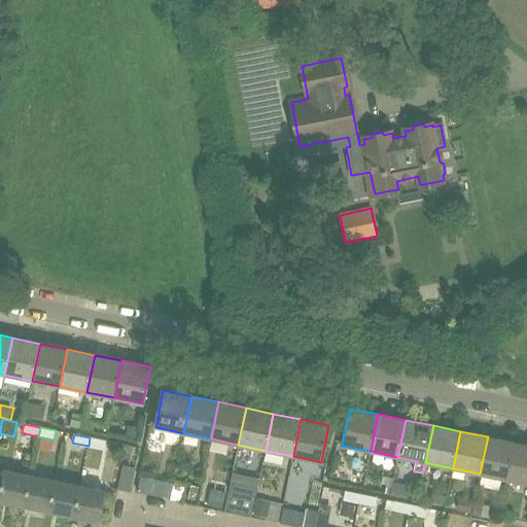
[(507,480),(515,443),(488,436),(480,473),(507,480)]
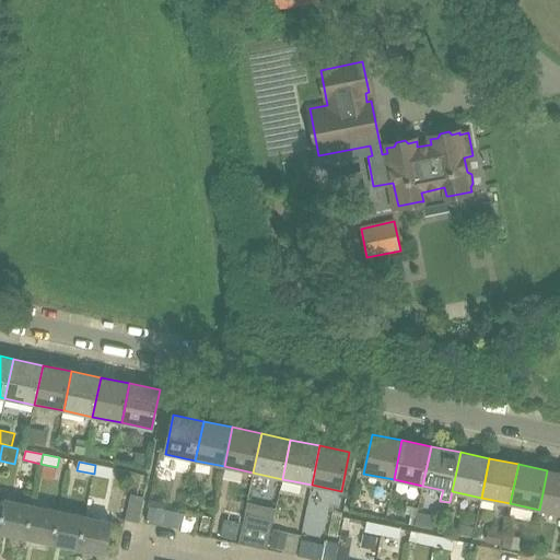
[(95,465),(94,474),(111,477),(112,469),(95,465)]
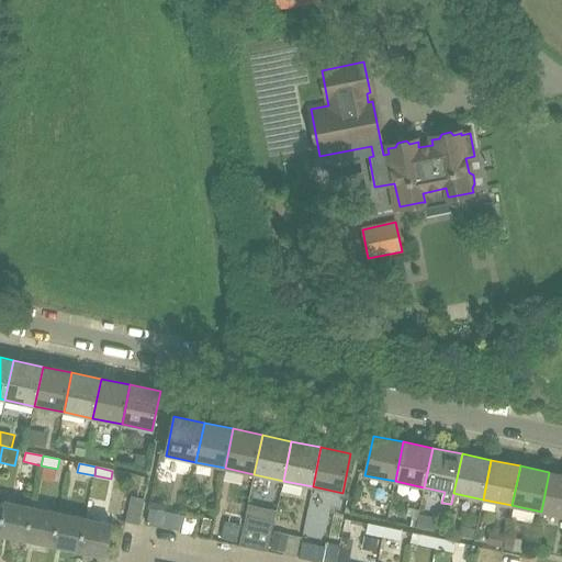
[(561,515),(561,474),(549,472),(541,512),(561,515)]
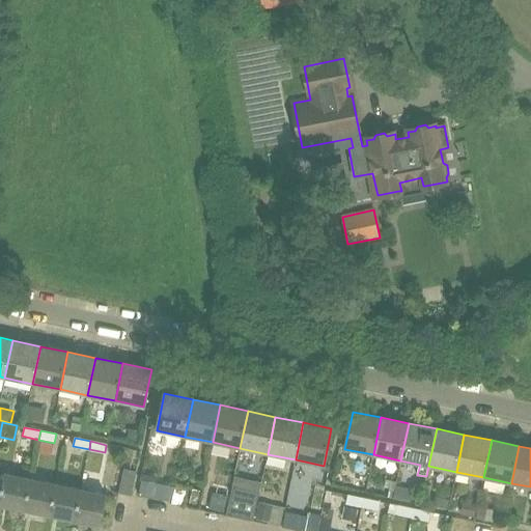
[(123,469),(118,493),(131,496),(136,472),(123,469)]
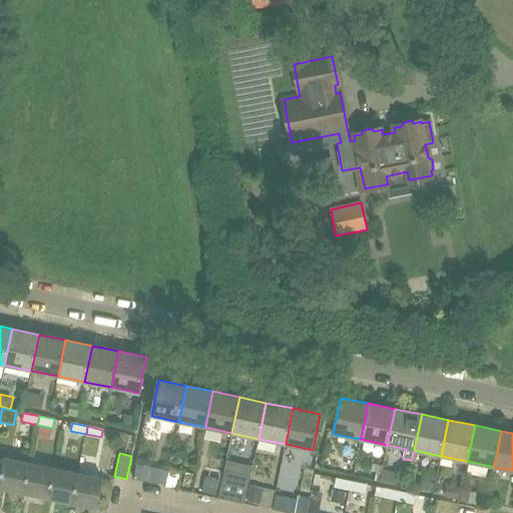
[(0,488),(23,493),(29,463),(4,458),(0,475),(0,488)]
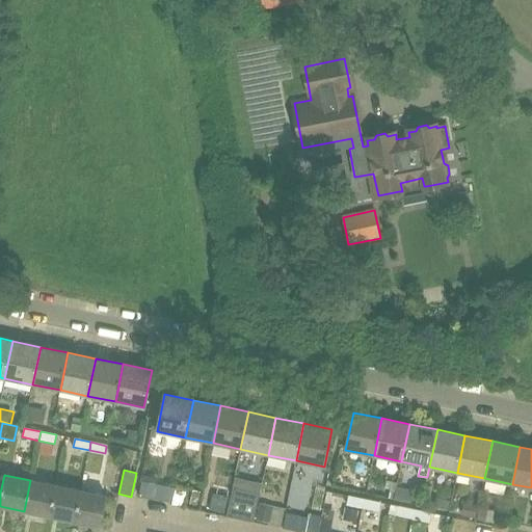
[(175,485),(142,479),(139,495),(171,502),(175,485)]
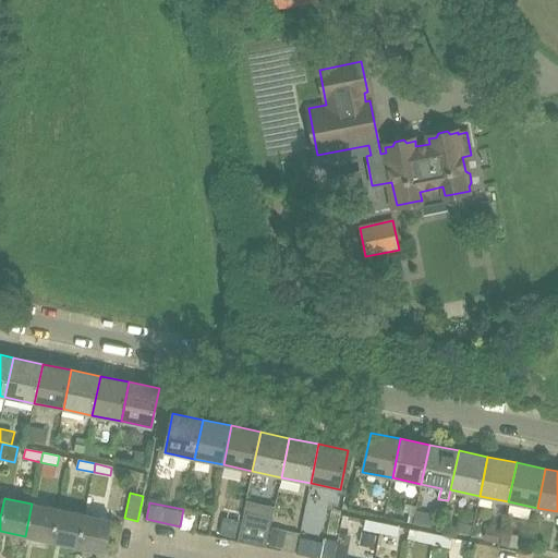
[(51,542),(58,509),(32,504),(25,536),(51,542)]
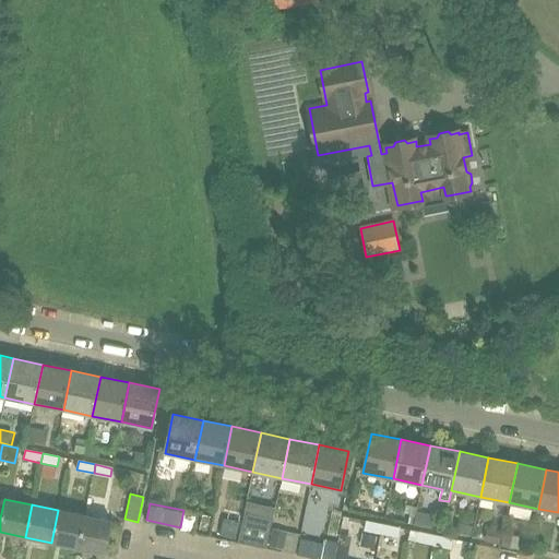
[(412,504),(408,522),(414,523),(415,524),(417,512),(418,507),(412,504)]
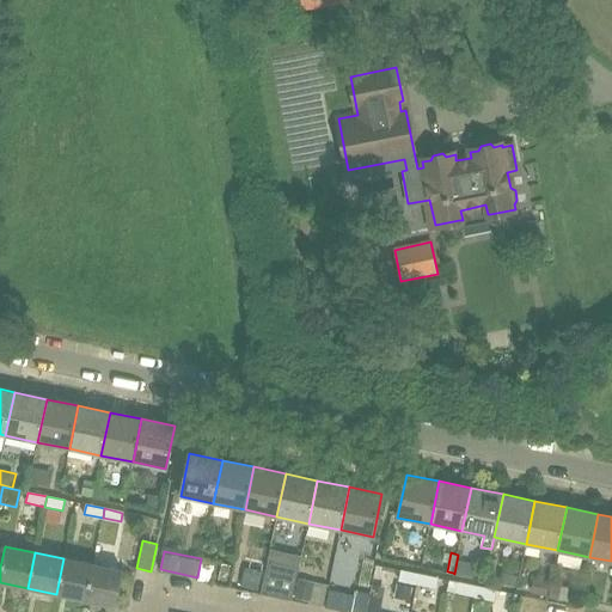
[(85,600),(93,564),(63,558),(56,594),(85,600)]
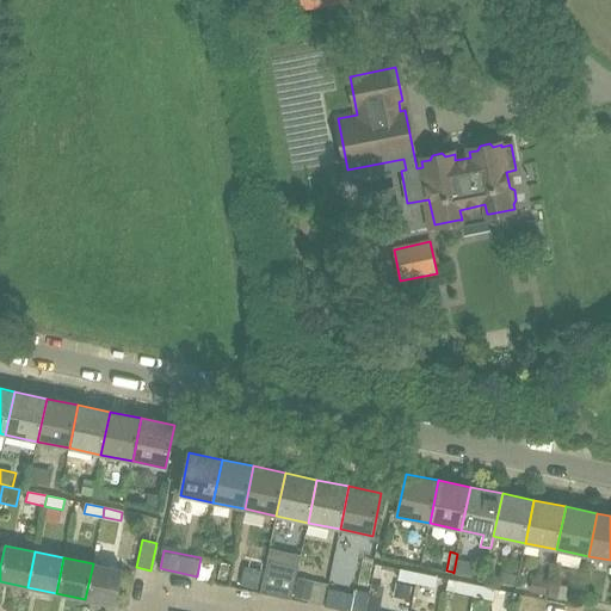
[(454,573),(473,576),(475,565),(456,560),(454,573)]
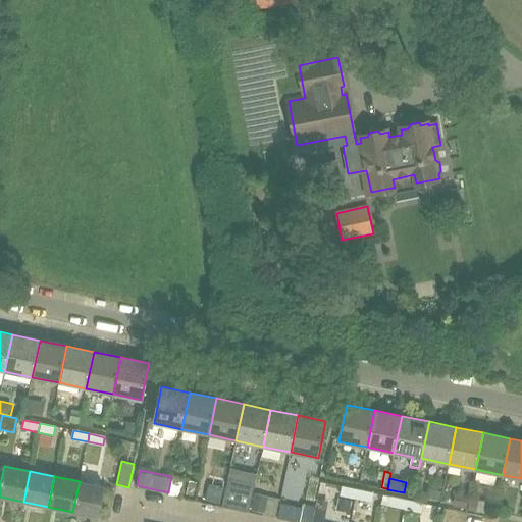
[(196,489),(197,481),(189,480),(186,494),(189,494),(194,496),(196,489)]
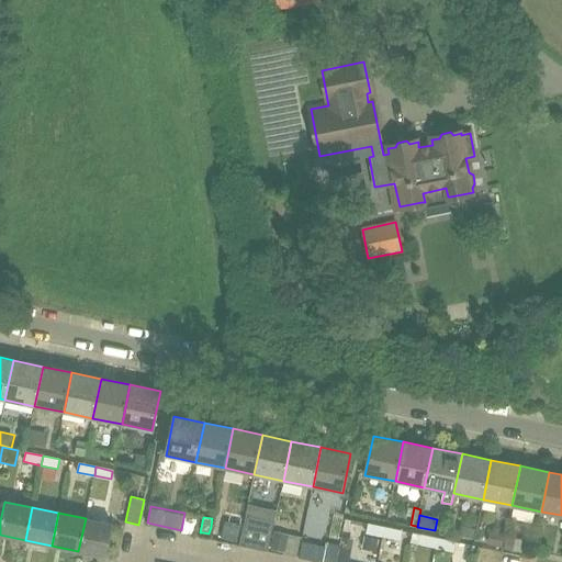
[(86,518),(78,551),(105,557),(112,524),(86,518)]
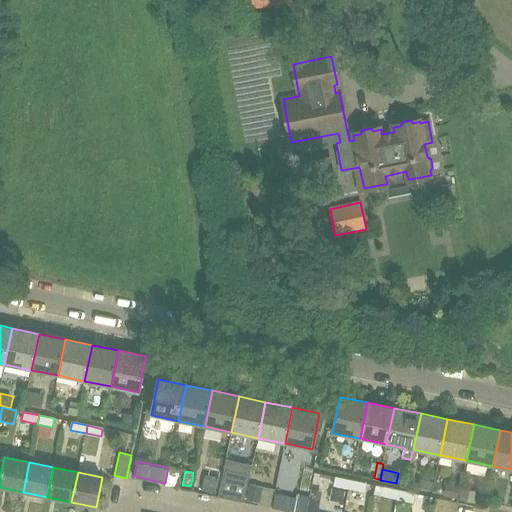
[(218,497),(244,503),(249,479),(223,474),(218,497)]
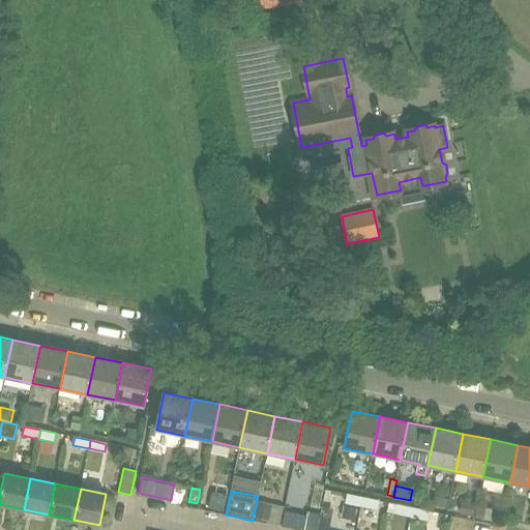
[(361,506),(363,496),(348,493),(346,503),(361,506)]
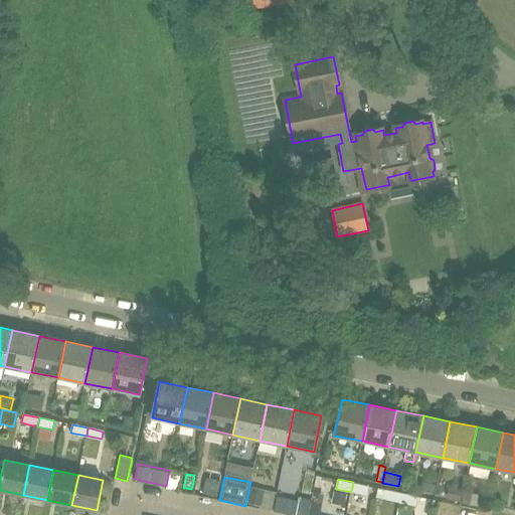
[(208,480),(205,495),(215,497),(219,482),(208,480)]
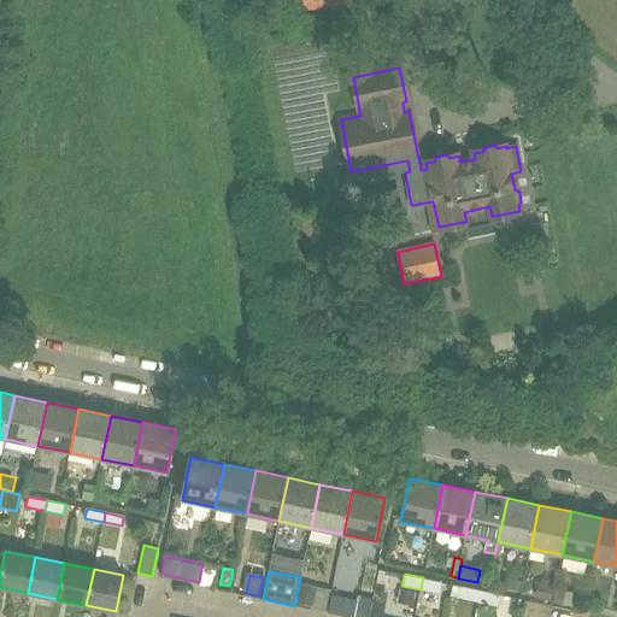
[(423,577),(421,589),(440,593),(442,582),(423,577)]
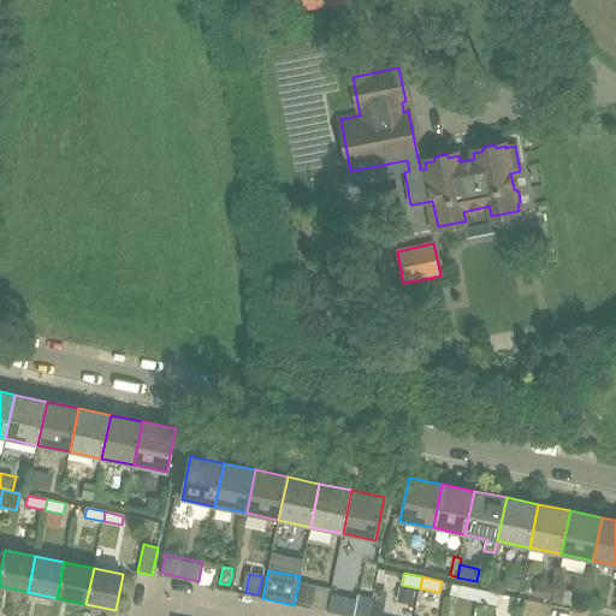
[(501,586),(520,591),(522,581),(502,576),(501,586)]
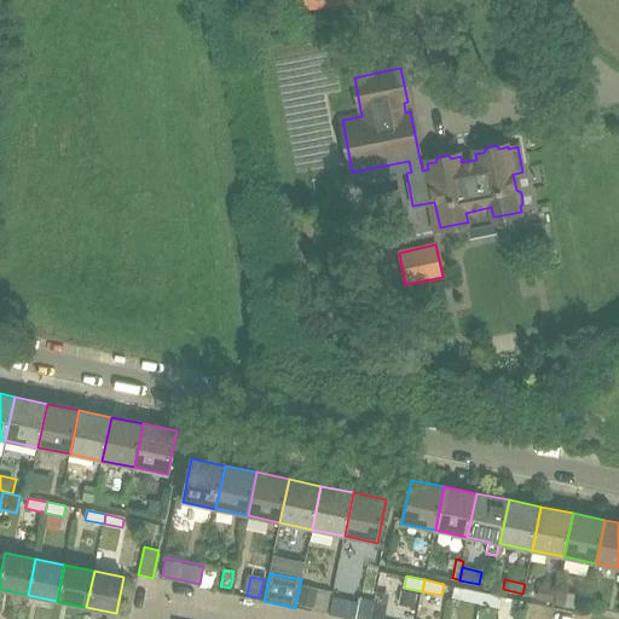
[(305,606),(313,608),(318,589),(302,585),(299,605),(305,606)]
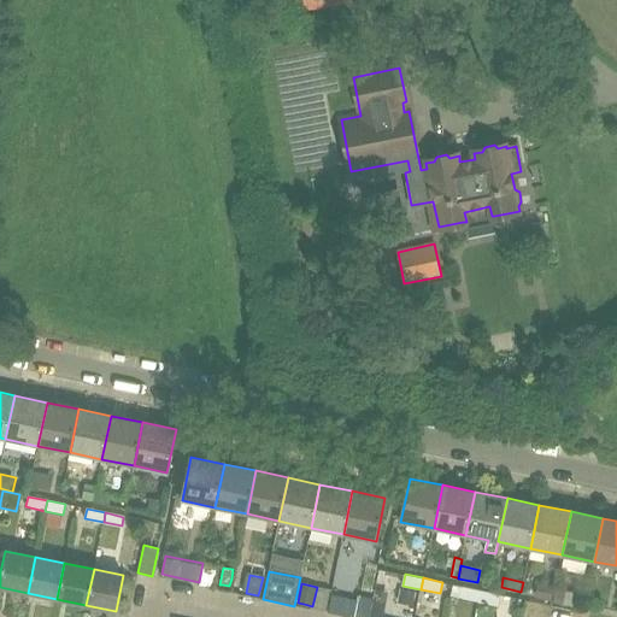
[(481,589),(463,586),(452,583),(450,595),(479,601),(481,589)]
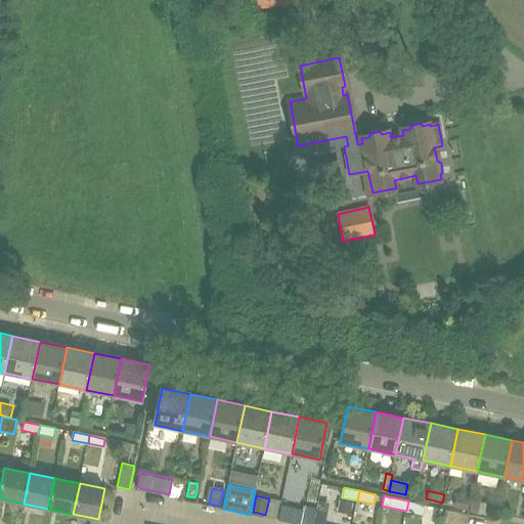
[(471,498),(459,495),(456,508),(469,510),(471,498)]
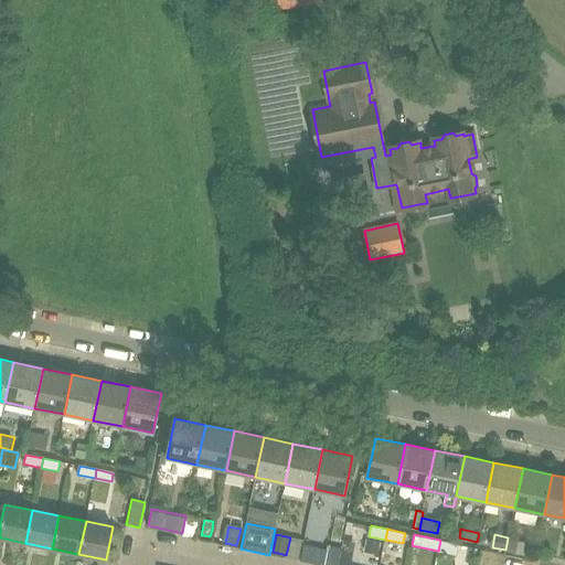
[(364,550),(364,552),(379,555),(381,542),(369,540),(366,539),(364,550)]
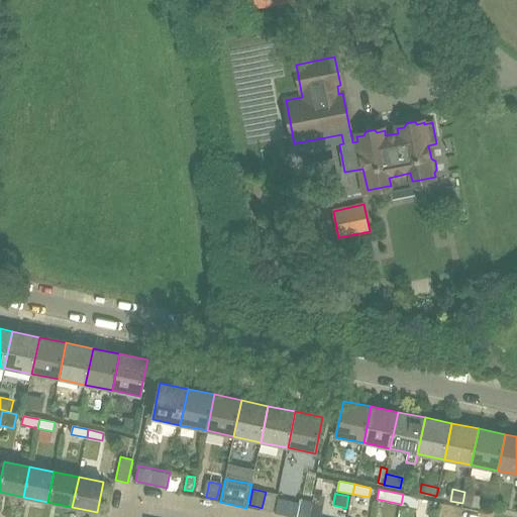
[(403,494),(401,504),(417,507),(419,498),(403,494)]
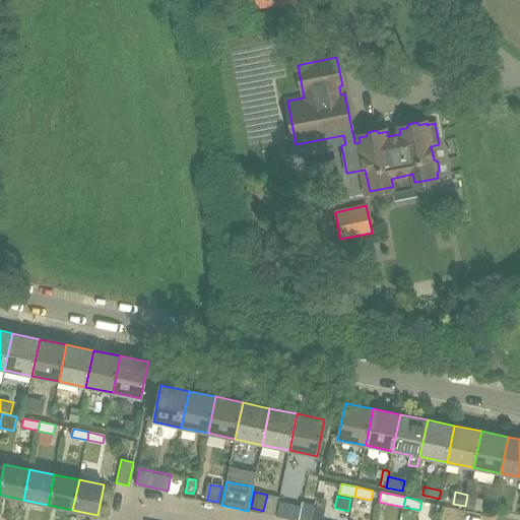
[(469,497),(466,511),(482,515),(485,501),(469,497)]
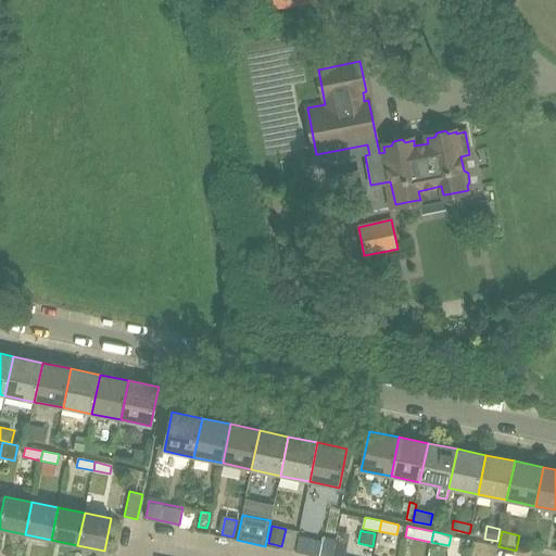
[(313,555),(317,555),(320,541),(298,536),(294,552),(313,555)]
